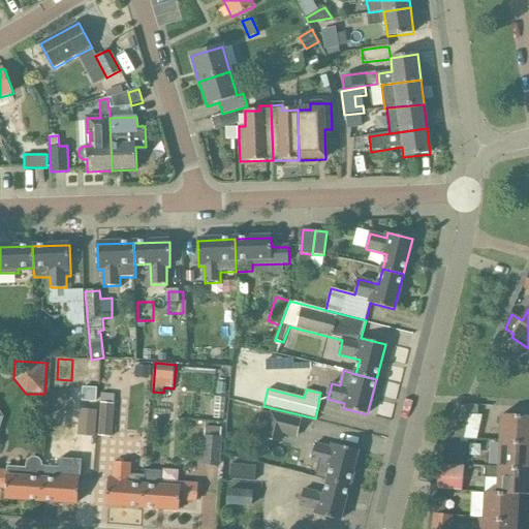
[(115,397),(101,396),(98,437),(112,438),(115,397)]
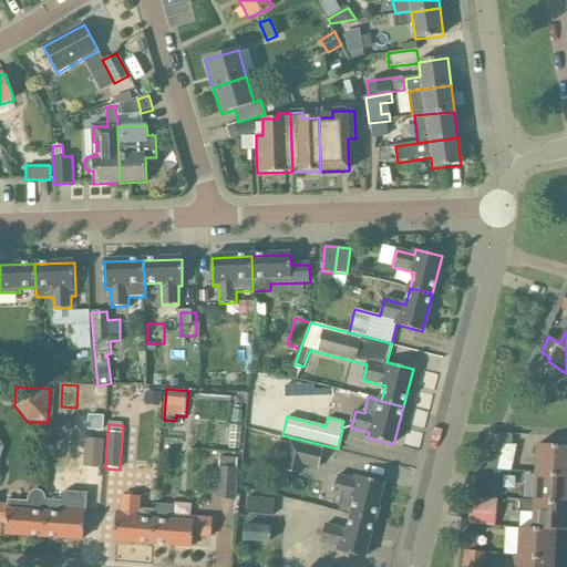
[(105,428),(89,426),(85,468),(101,471),(105,428)]
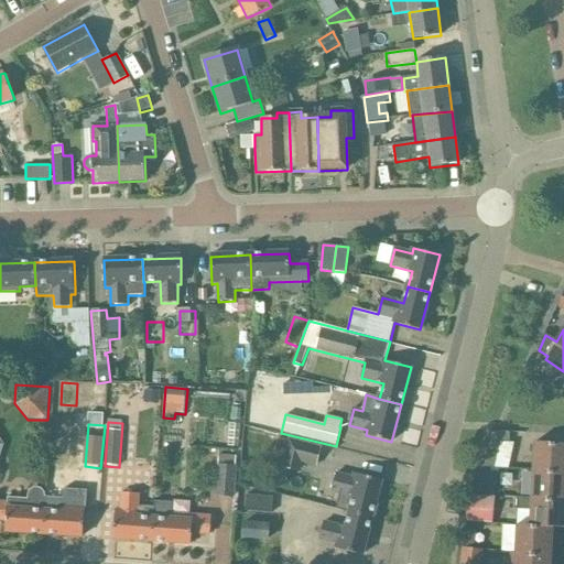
[(240,425),(229,424),(228,447),(239,448),(240,425)]
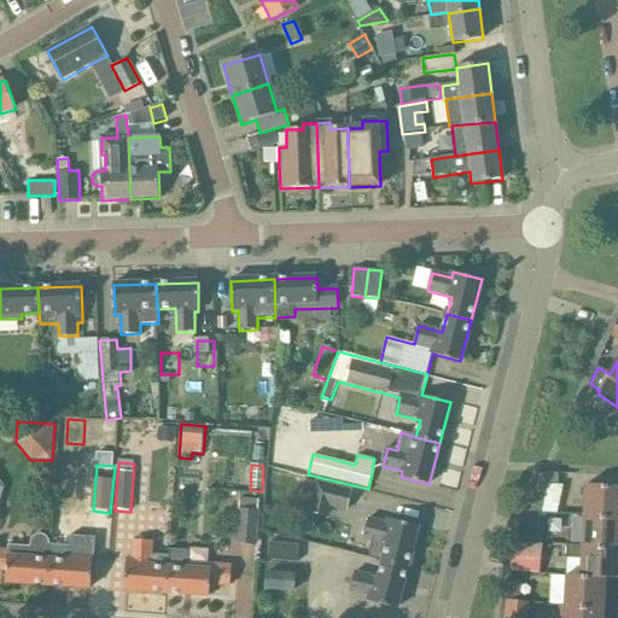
[(538,472),(530,511),(542,513),(548,484),(559,485),(559,473),(538,472)]
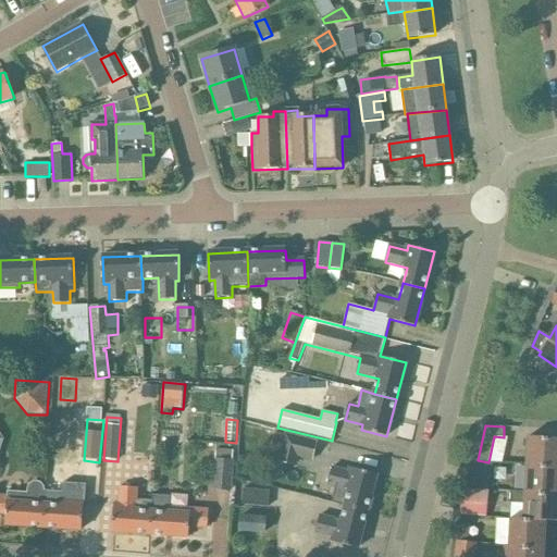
[(318,441),(285,433),(284,435),(276,433),(270,458),(277,460),(277,462),(296,467),(298,458),(312,461),(318,441)]
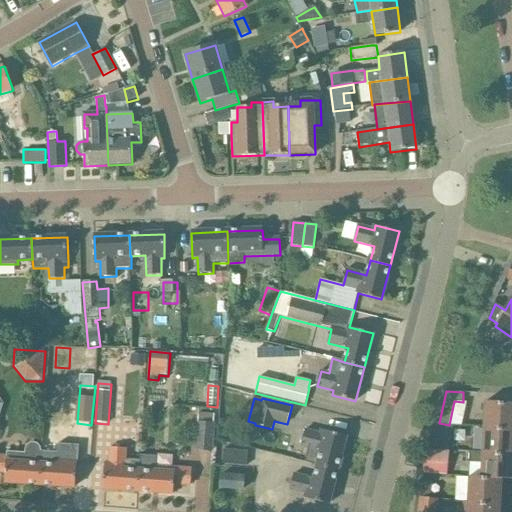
[(511,403),(484,402),(483,428),(511,429),(511,403)]
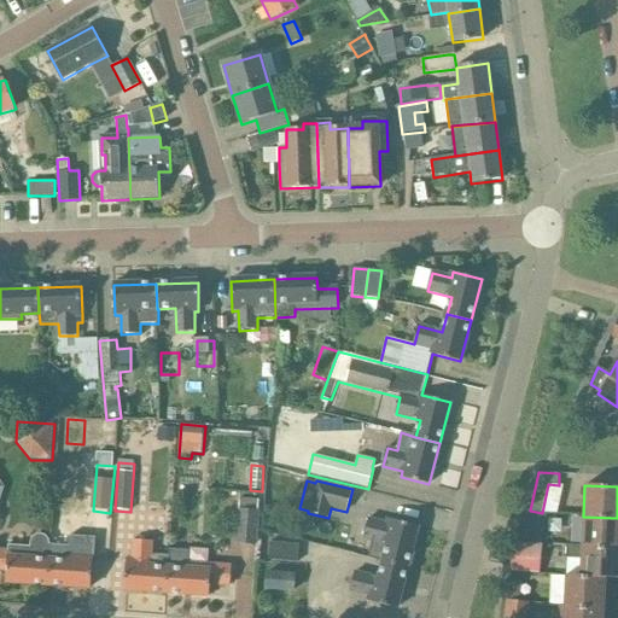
[(261,501),(238,499),(234,546),(257,547),(261,501)]
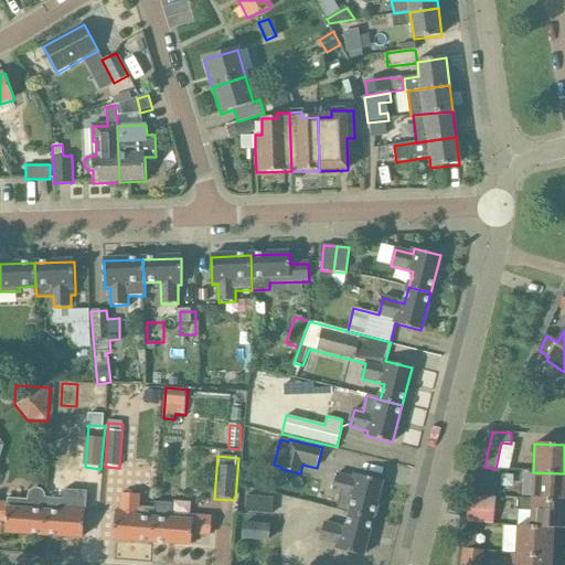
[(501,470),(496,469),(484,467),(479,465),(472,493),(494,497),(501,470)]
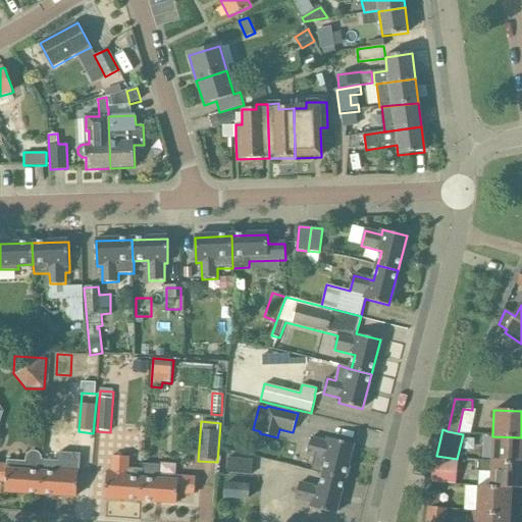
[(521,437),(492,436),(491,461),(521,462),(521,437)]
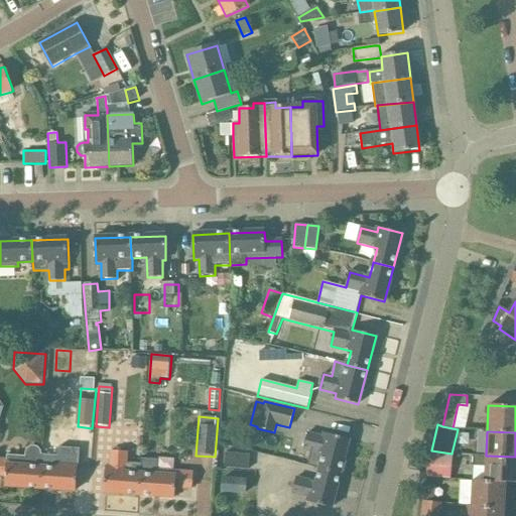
[(306,466),(319,470),(319,469),(340,475),(349,440),(325,433),(324,438),(307,434),(303,449),(310,452),(306,466)]
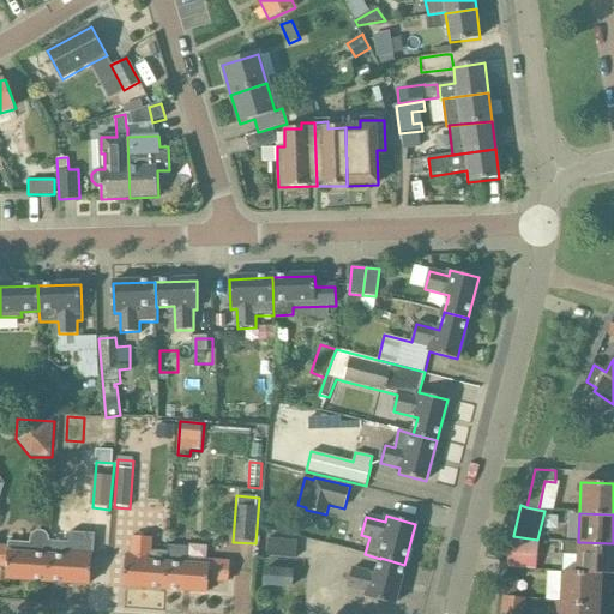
[(48,582),(50,542),(49,542),(48,536),(47,533),(40,531),(35,531),(32,534),(31,539),(30,543),(7,542),(7,547),(0,547),(0,565),(7,566),(6,578),(48,582)]
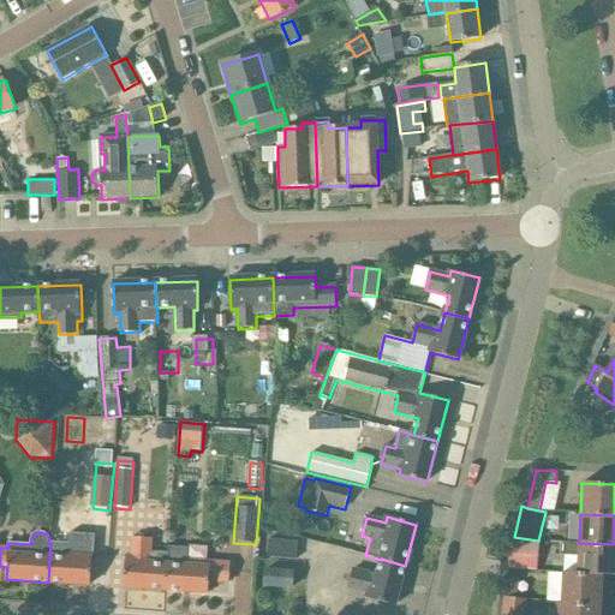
[(51,543),(48,583),(89,585),(93,535),(70,533),(70,544),(51,543)]
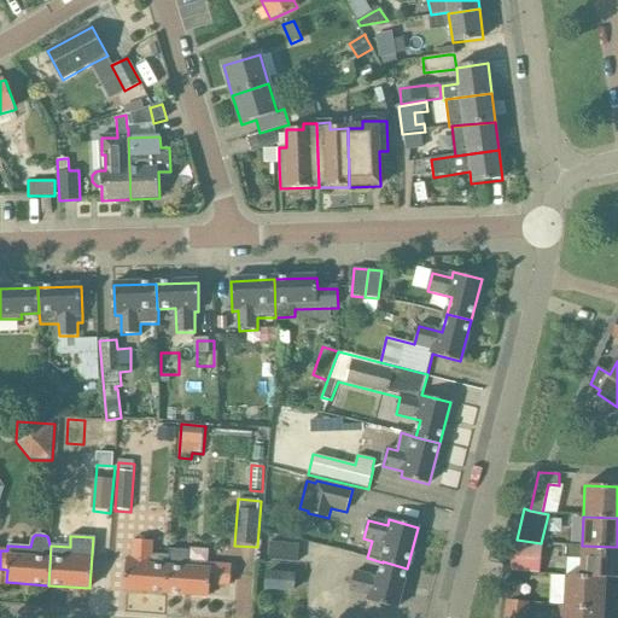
[(169,555),(150,554),(151,541),(134,540),(133,560),(127,559),(124,590),(167,594),(169,555)]
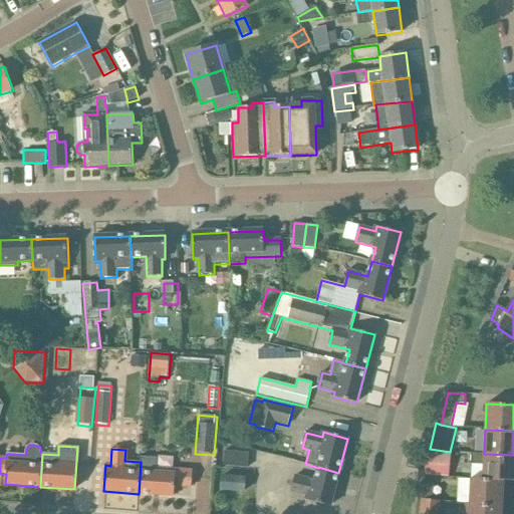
[(452,454),(427,451),(425,475),(450,478),(452,454)]
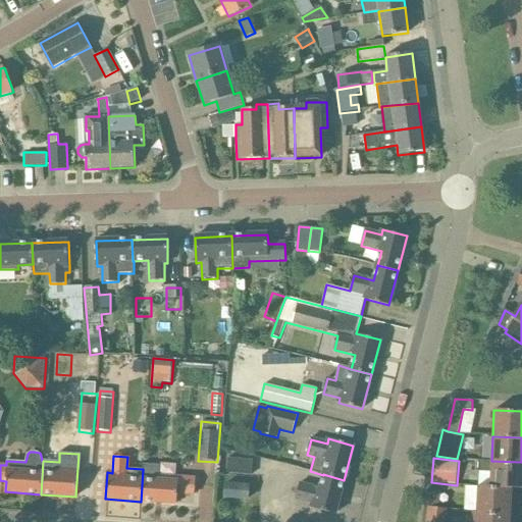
[(253,460),(228,459),(227,473),(252,475),(253,460)]
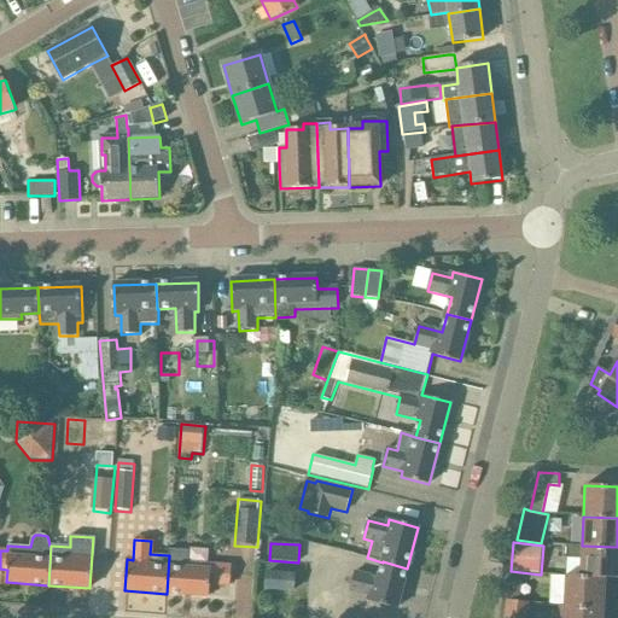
[(617,547),(582,546),(567,546),(566,558),(581,559),(581,577),(605,578),(617,578),(617,547)]
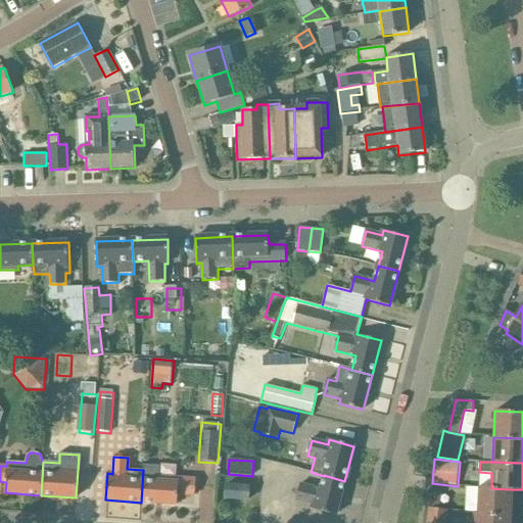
[(143,465),(143,470),(141,503),(177,505),(178,494),(195,495),(196,479),(159,477),(159,466),(143,465)]
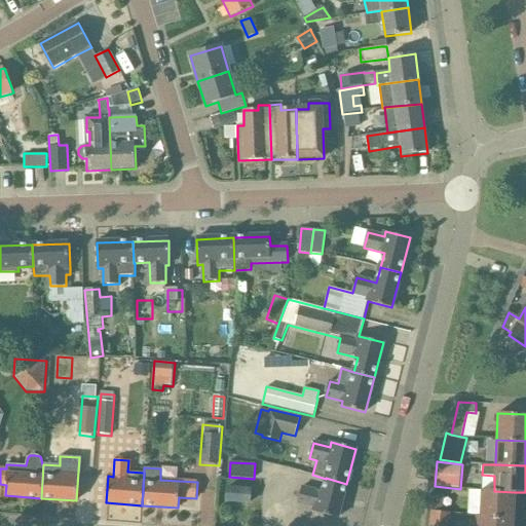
[(326,478),(326,479),(322,494),(302,488),(298,503),(314,508),(313,512),(337,518),(346,484),(326,478)]
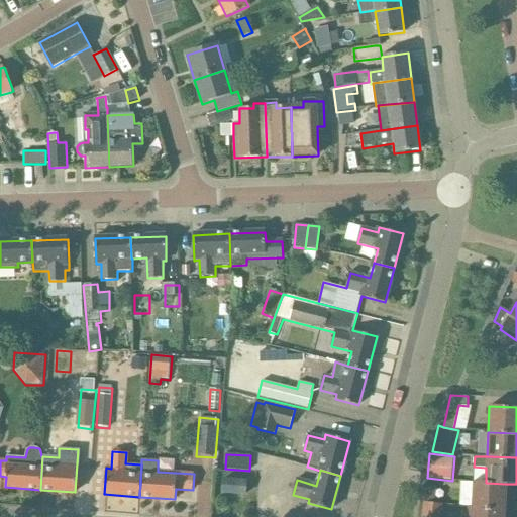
[(247,480),(224,478),(223,494),(246,496),(247,480)]
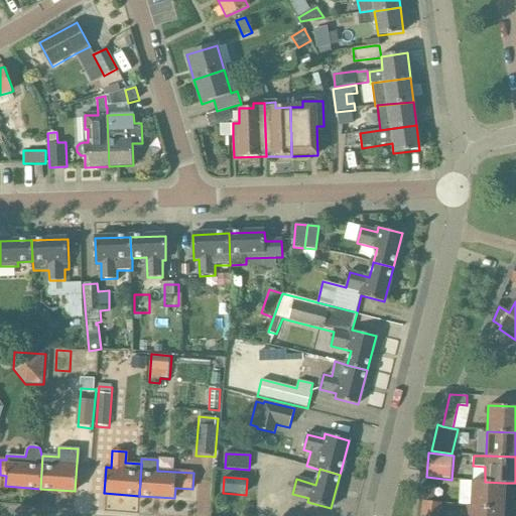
[(472,506),(504,508),(505,483),(485,482),(474,481),(472,506)]
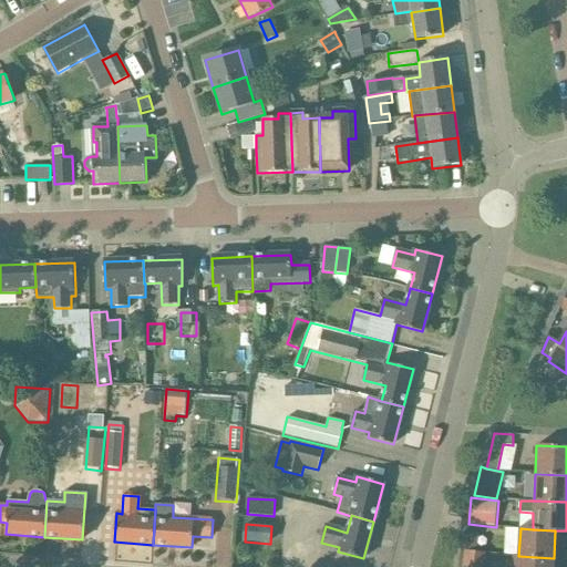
[(477,534),(467,534),(465,552),(475,553),(477,534)]
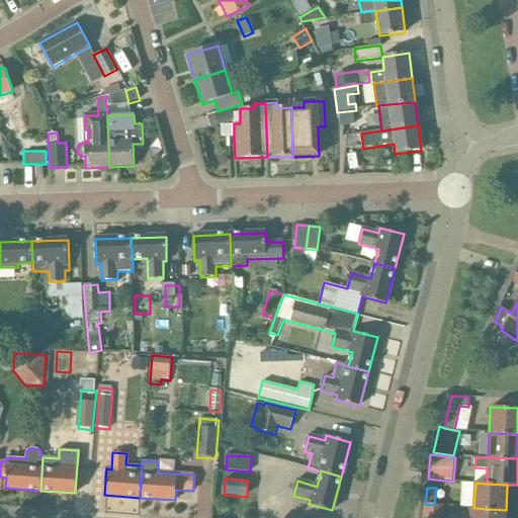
[(441,517),(443,507),(425,505),(423,517),(441,517)]
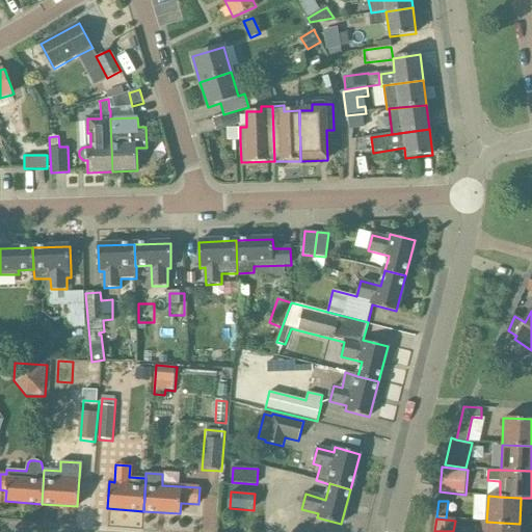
[(519,531),(520,524),(486,522),(485,531),(519,531)]
